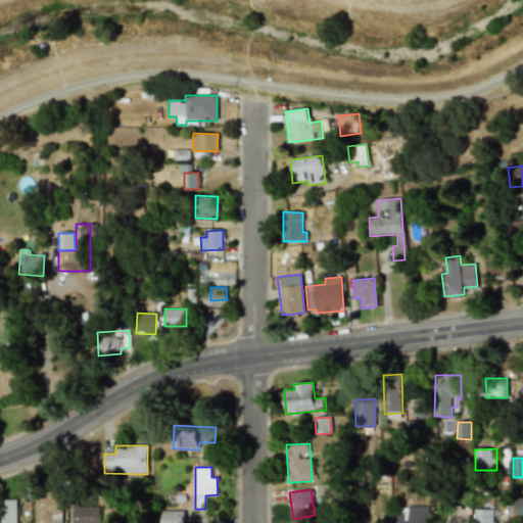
[(35,491),(34,522),(61,522),(51,522),(51,514),(62,514),(63,491),(35,491)]
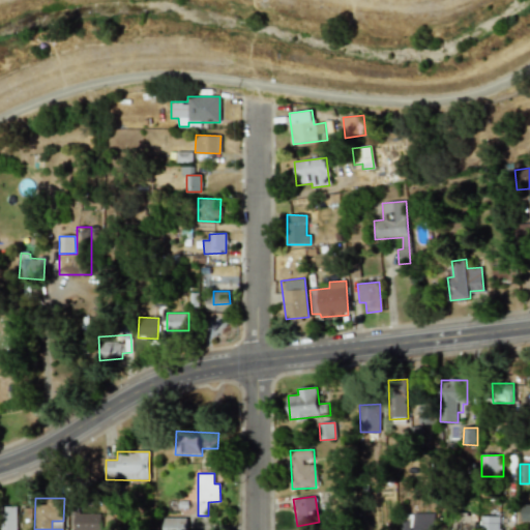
[(17,529),(17,506),(1,506),(1,529),(17,529)]
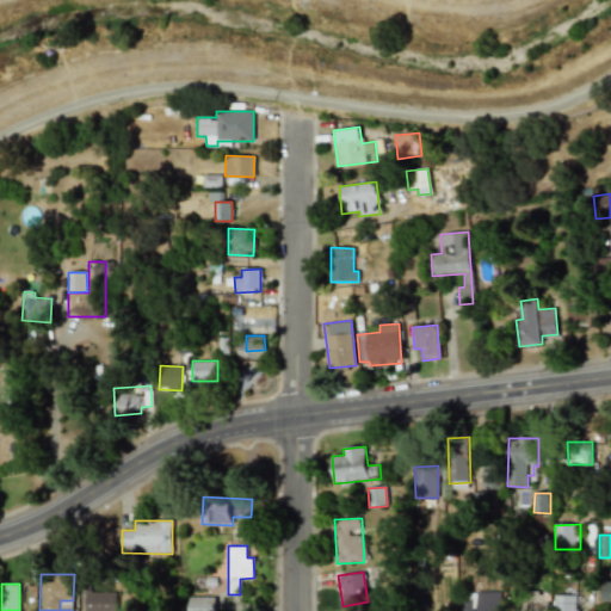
[(116,610),(116,592),(86,592),(85,610),(116,610)]
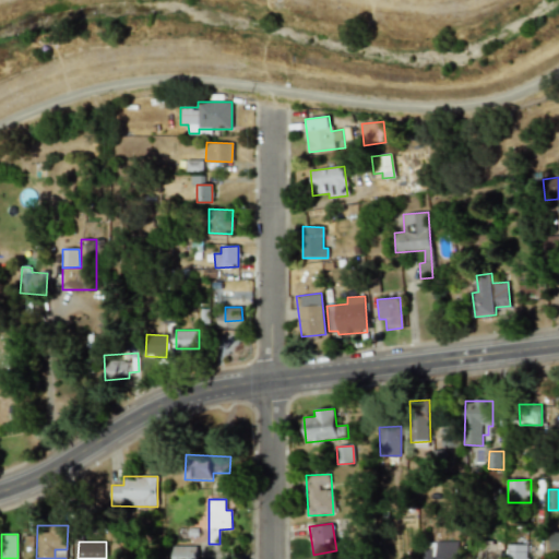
[(420,558),(455,558),(455,542),(421,542),(420,558)]
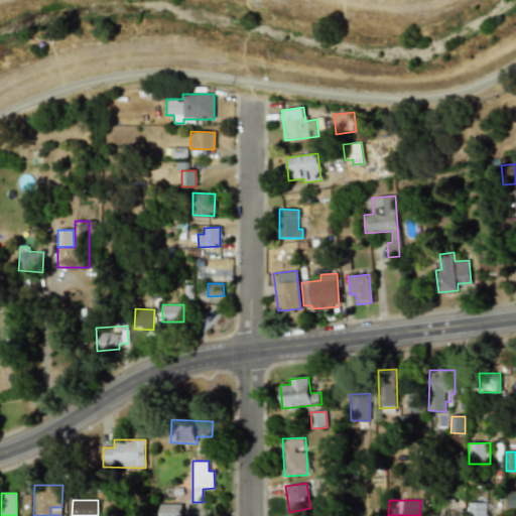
[(487,515),(487,503),(469,503),(468,515),(487,515)]
